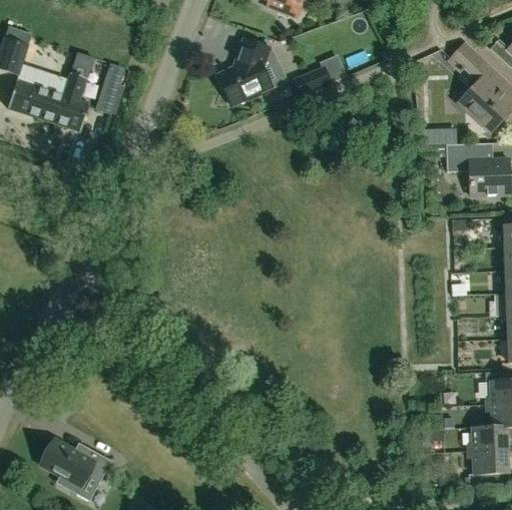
[(266,4),(298,17),(304,0),(268,0),(266,4)]
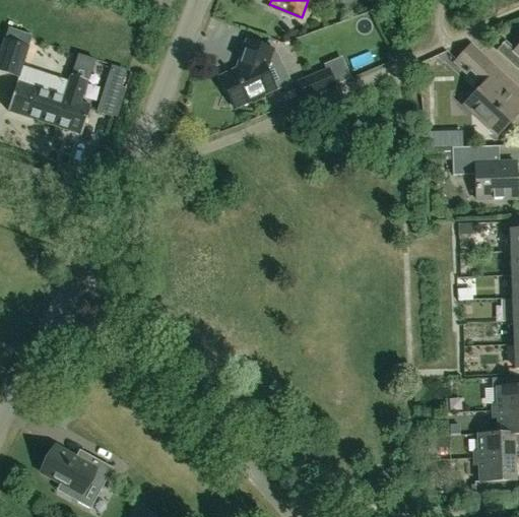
[(28,45),(5,37),(0,51),(0,68),(19,75),(28,45)]
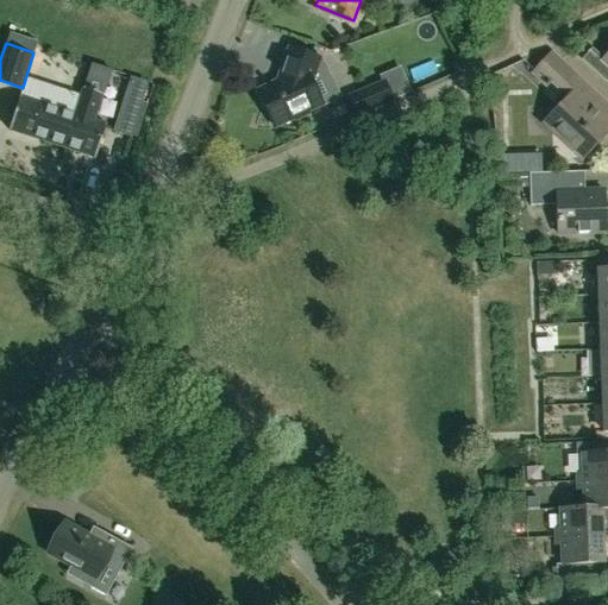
[(607,52),(605,56),(593,44),(582,56),(607,79),(607,52)]
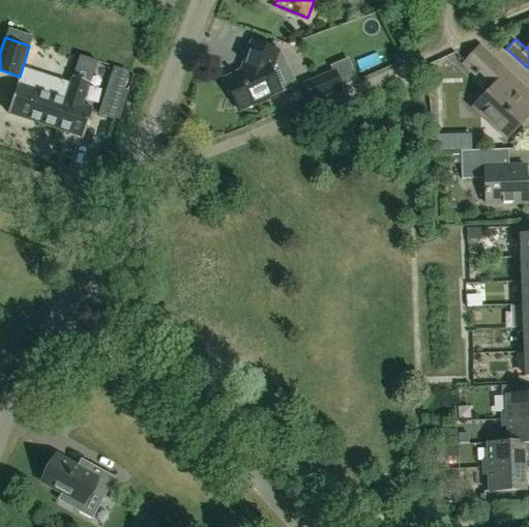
[(282,88),(270,65),(274,63),(280,49),(252,39),(241,68),(225,77),(240,108),(257,99),(261,101),(267,98),(268,94),(282,88)]
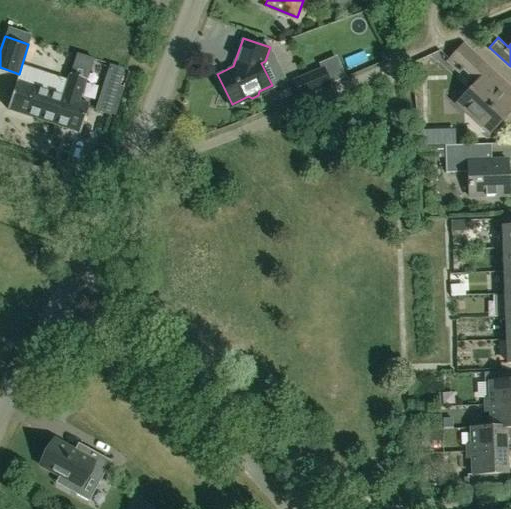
[(510,83),(486,60),(464,40),(445,58),(459,71),(464,66),(478,79),(459,100),(490,129),(510,106),(510,99),(507,96),(510,92),(510,83)]
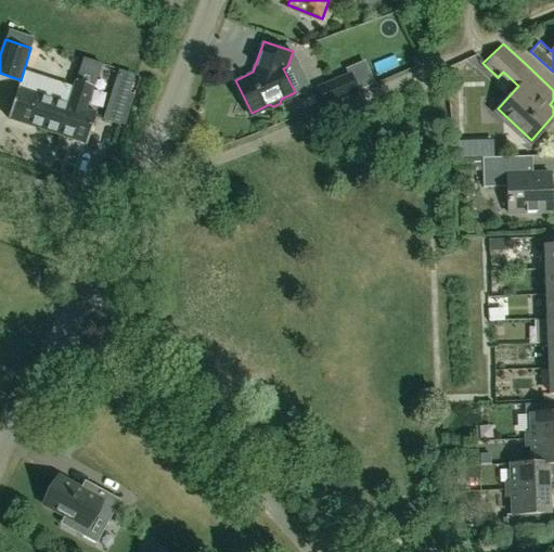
[(101,61),(84,55),(77,77),(94,82),(101,61)]
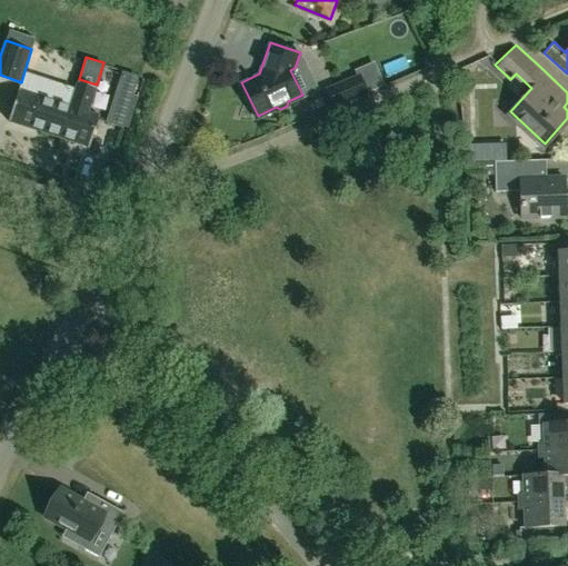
[(107,120),(122,126),(140,73),(123,69),(107,120)]
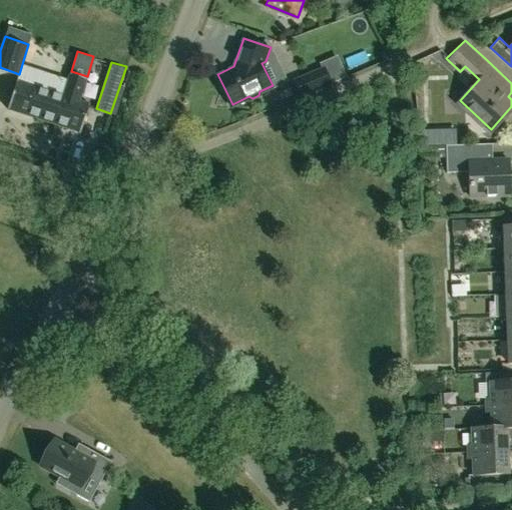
[(301,96),(333,83),(325,64),(293,78),(301,96)]
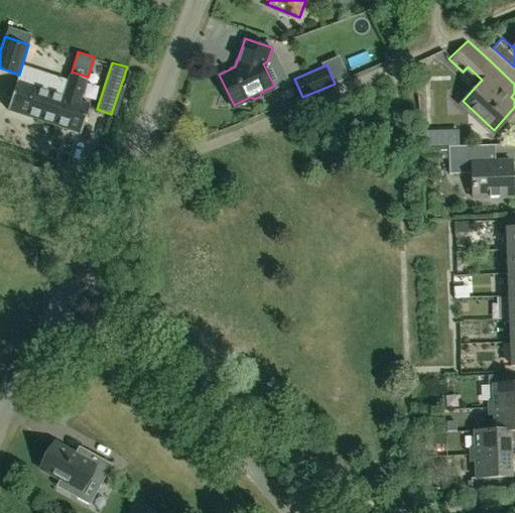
[(63,94),(53,91),(17,79),(8,108),(80,131),(89,102),(80,99),(87,77),(71,72),(63,94)]
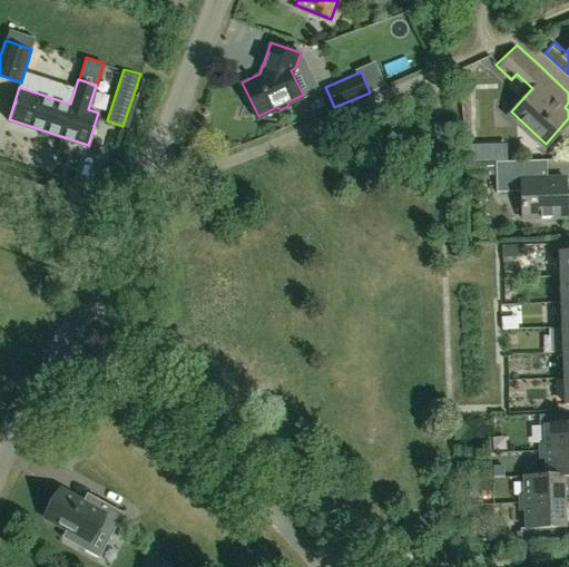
[(551,167),(568,166),(568,153),(550,155),(551,167)]
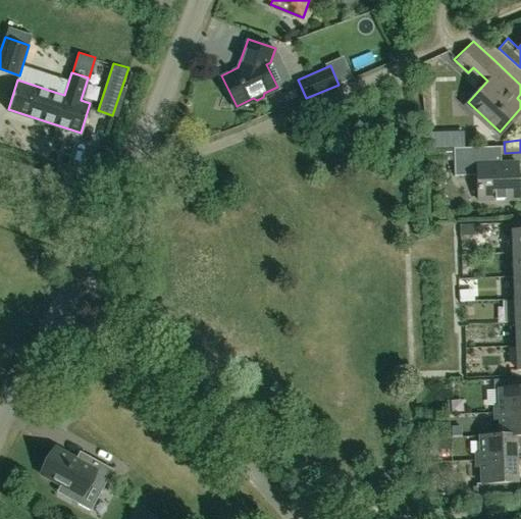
[(502,160),(501,145),(454,146),(455,173),(477,172),(478,198),(519,197),(518,160),(502,160)]
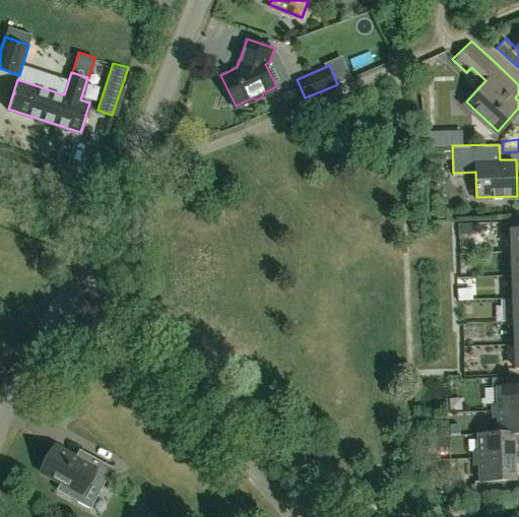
[(511,250),(518,250),(518,225),(510,227),(511,250)]
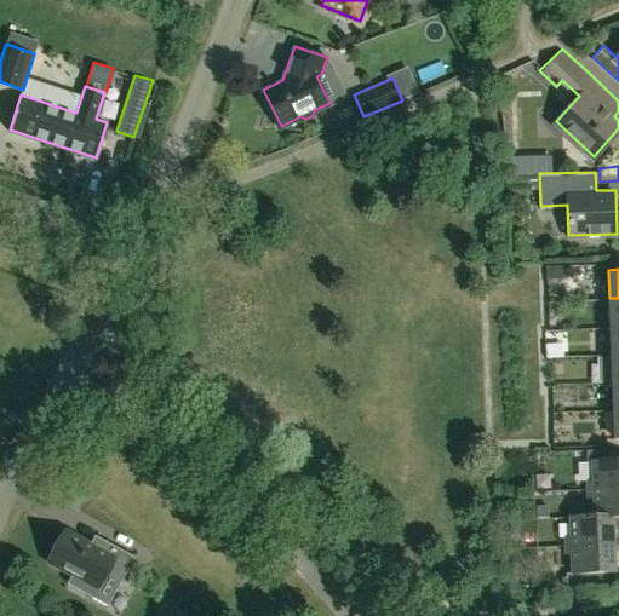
[(574,351),(574,332),(555,332),(554,351),(574,351)]
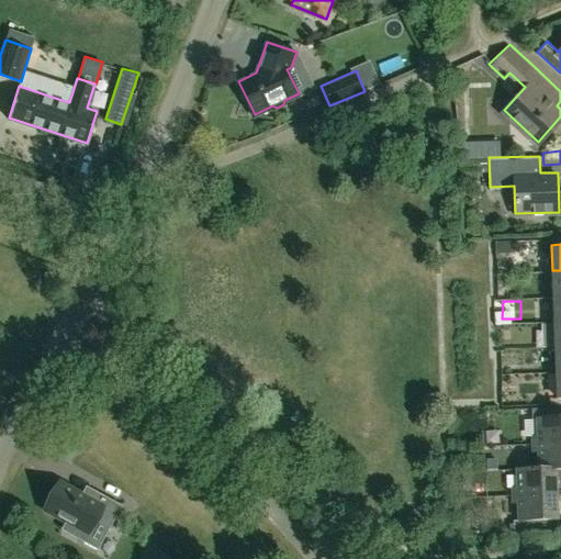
[(533,443),(560,440),(560,415),(545,416),(545,406),(531,406),(531,417),(537,417),(538,435),(533,435),(533,443)]
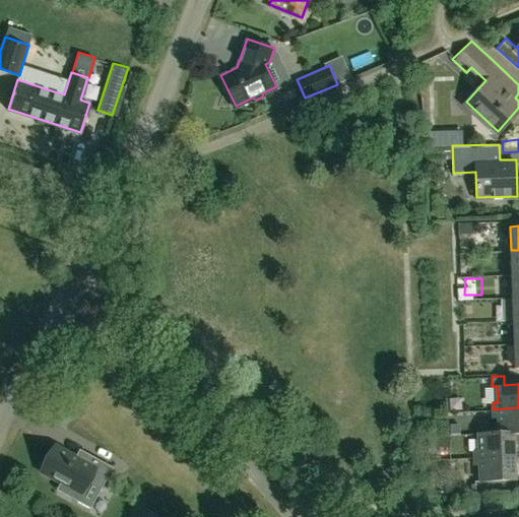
[(514,432),(518,432),(518,407),(493,409),(494,415),(498,415),(499,431),(499,432),(514,432)]
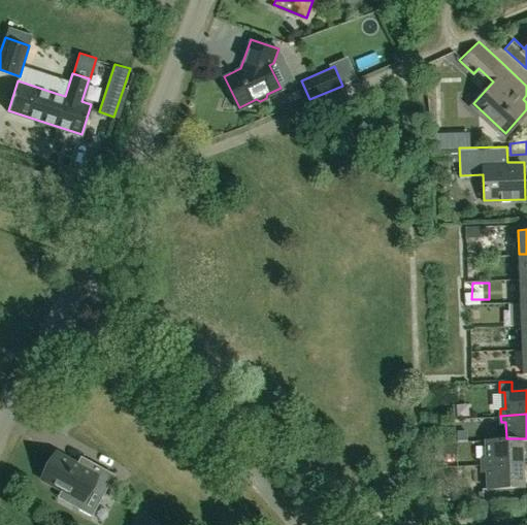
[(523,461),(522,438),(506,438),(506,437),(486,438),(486,456),(482,457),(482,463),(523,461)]
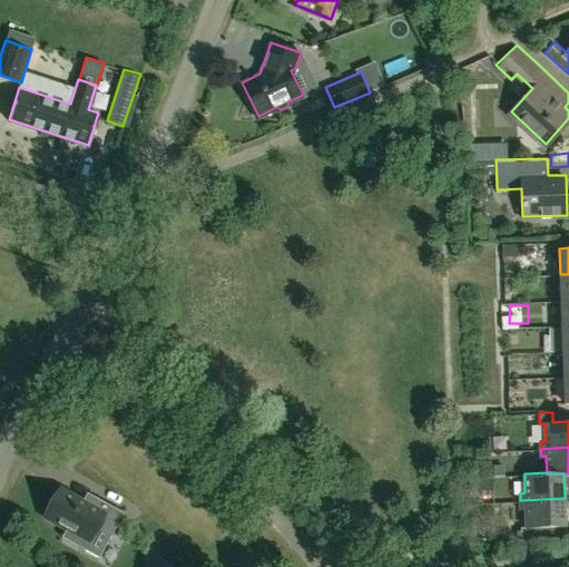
[(472,478),(473,495),(486,494),(484,477),(472,478)]
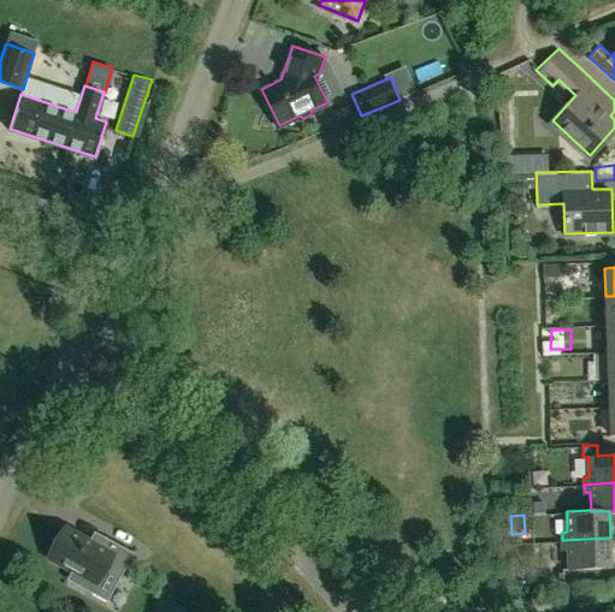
[(92,580),(87,588),(107,600),(134,552),(105,535),(100,544),(90,539),(66,526),(49,557),(72,569),(92,580)]
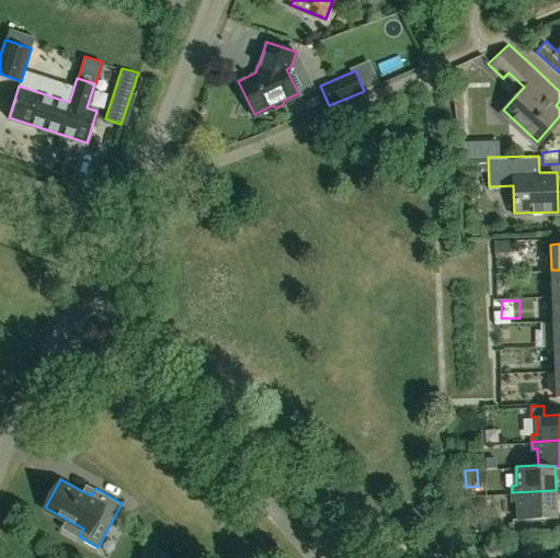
[(556,490),(512,492),(512,499),(517,499),(518,517),(513,517),(513,531),(546,530),(545,516),(557,516),(556,490)]
